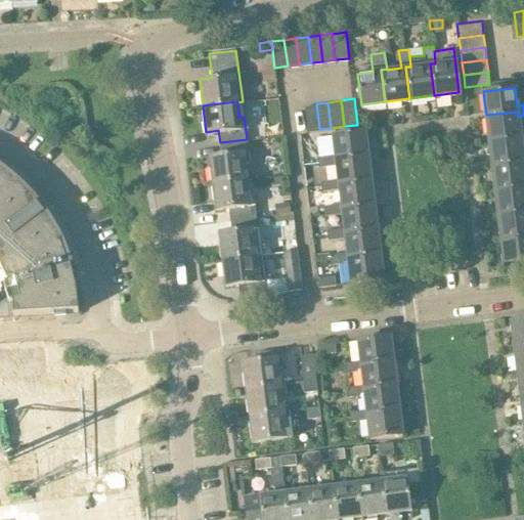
[(307,131),(319,129),(316,103),(304,104),(307,131)]
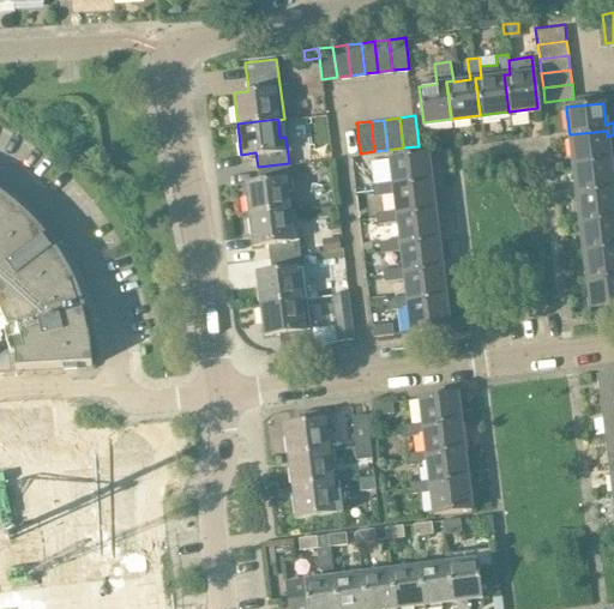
[(607,137),(607,131),(570,134),(573,163),(611,160),(611,166),(613,164),(613,152),(609,154),(607,137)]
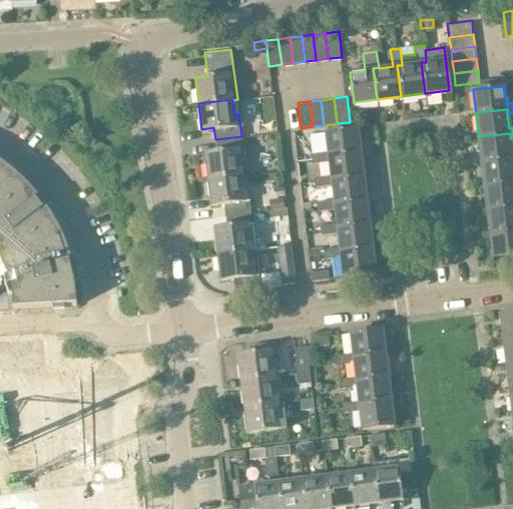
[(329,154),(360,150),(357,128),(326,132),(328,150),(311,152),(312,162),(329,159),(329,154)]
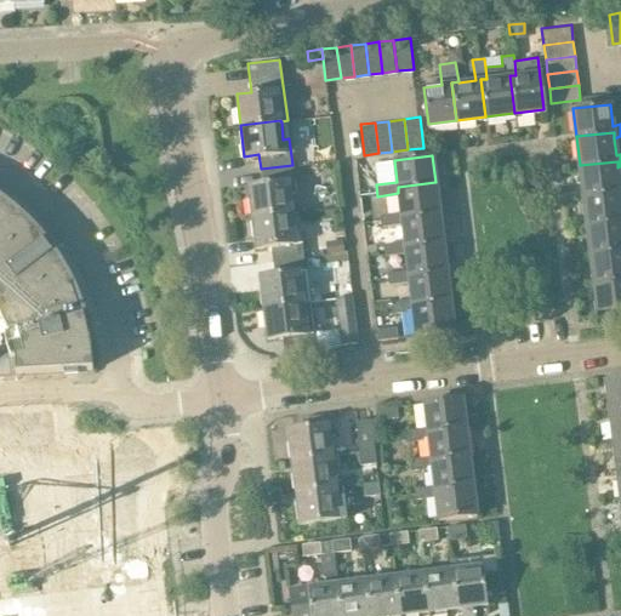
[(620,183),(617,167),(617,161),(580,165),(584,194),(620,189),(620,193),(620,183)]
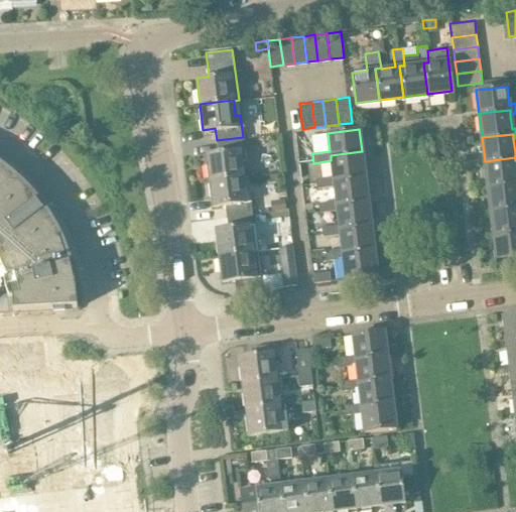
[(209,179),(243,175),(241,160),(246,159),(243,137),(217,140),(218,151),(206,153),(209,179)]
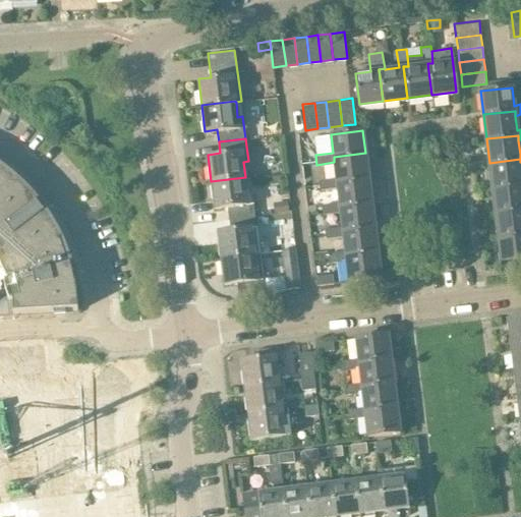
[(337,181),(368,178),(365,153),(334,157),(334,162),(336,176),(319,179),(320,189),(337,186),(337,181)]
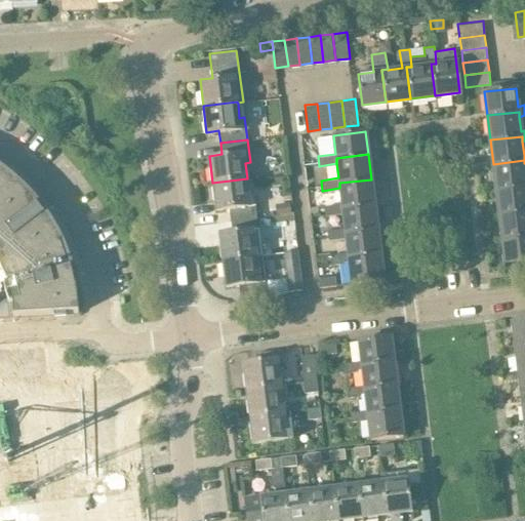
[(524,163),(524,160),(493,164),(496,189),(524,185),(524,163)]
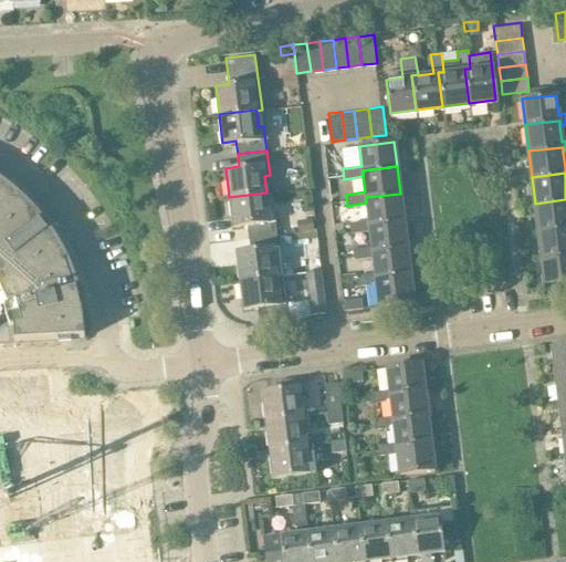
[(0,285),(12,311),(0,313),(0,341),(58,337),(58,341),(71,340),(71,336),(84,335),(83,323),(81,308),(74,283),(69,268),(63,255),(56,243),(50,233),(35,214),(24,201),(13,191),(4,185),(0,180),(0,285)]
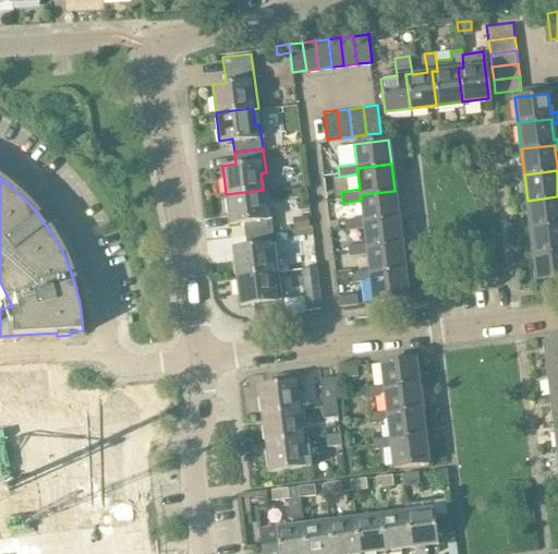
[(244,233),(273,230),(270,205),(265,206),(263,190),(226,194),(230,221),(243,220),(244,233)]
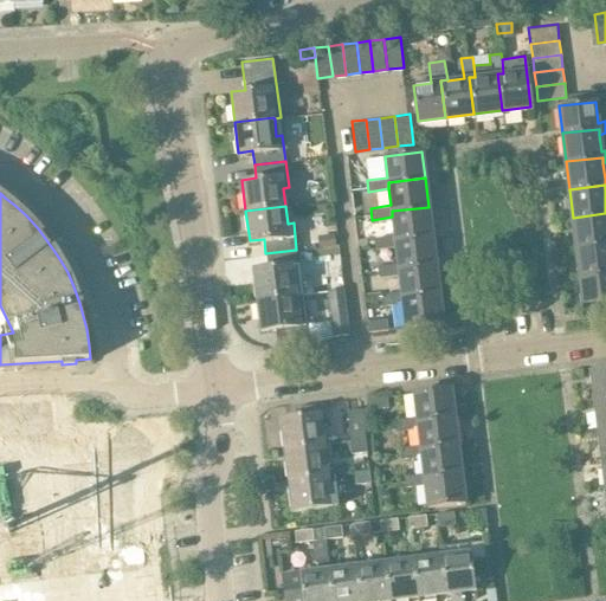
[(395,239),(432,234),(429,207),(392,211),(392,217),(394,233),(374,237),(375,247),(395,245),(395,239)]
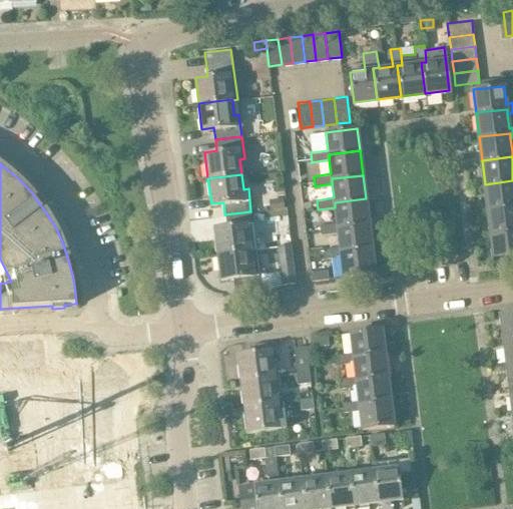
[(512,180),(485,184),(487,208),(512,204),(512,180)]
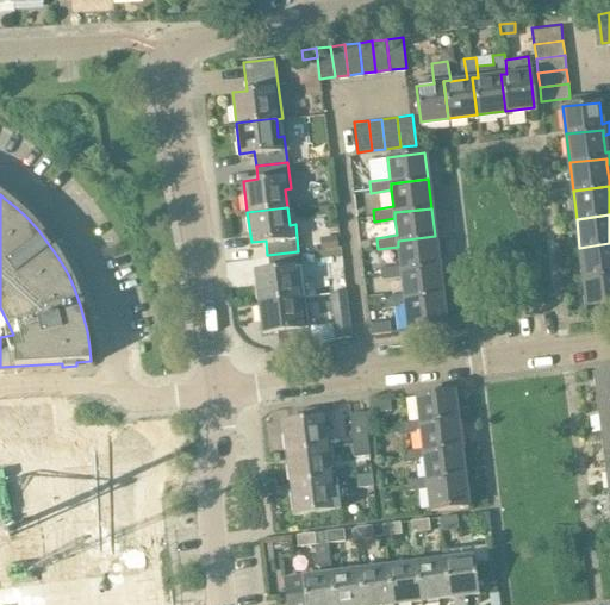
[(322,245),(336,244),(335,235),(321,237),(322,245)]
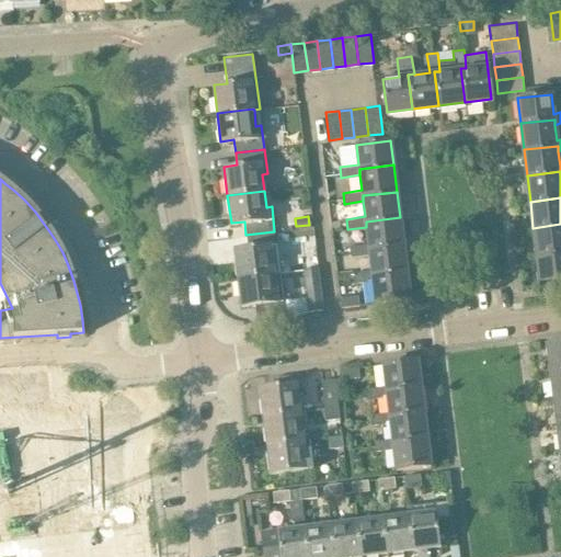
[(369,248),(402,243),(400,217),(366,222),(366,227),(368,242),(350,245),(351,256),(369,253),(369,248)]
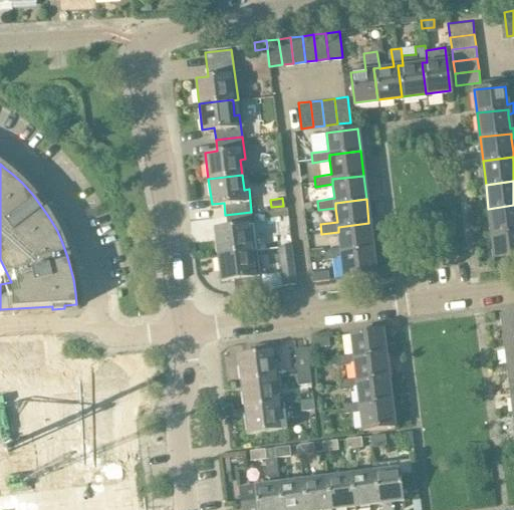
[(513,205),(488,209),(491,233),(513,229),(513,205)]
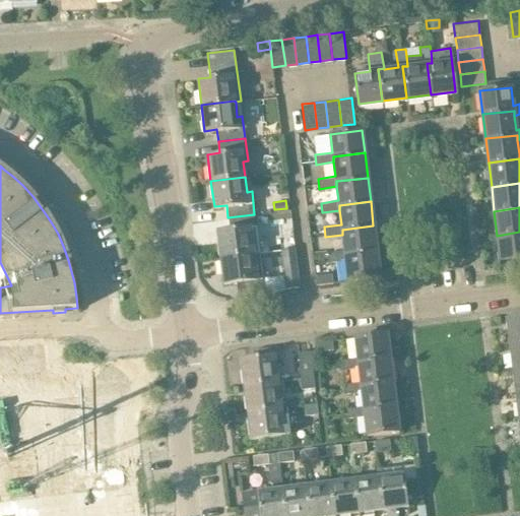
[(220,257),(259,252),(254,214),(228,217),(230,229),(216,230),(220,257)]
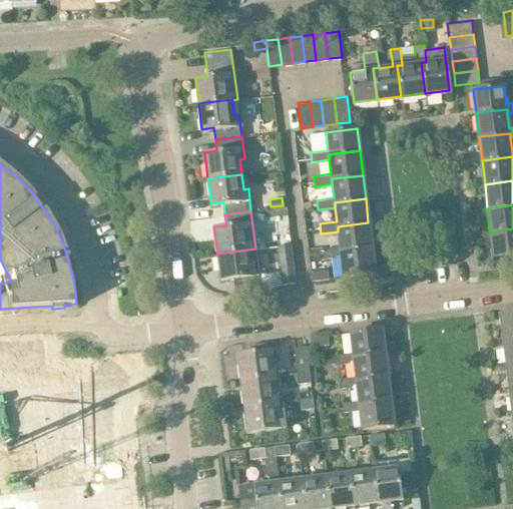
[(341,250),(371,246),(368,222),(338,226),(338,231),(340,245),(323,247),(324,258),(341,256),(341,250)]
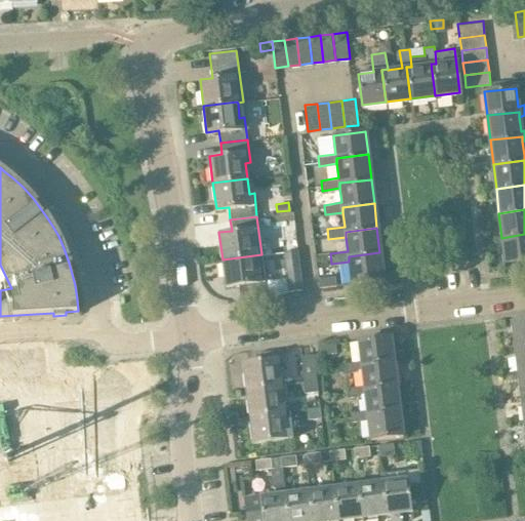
[(524,259),(524,234),(501,238),(505,263),(524,259)]
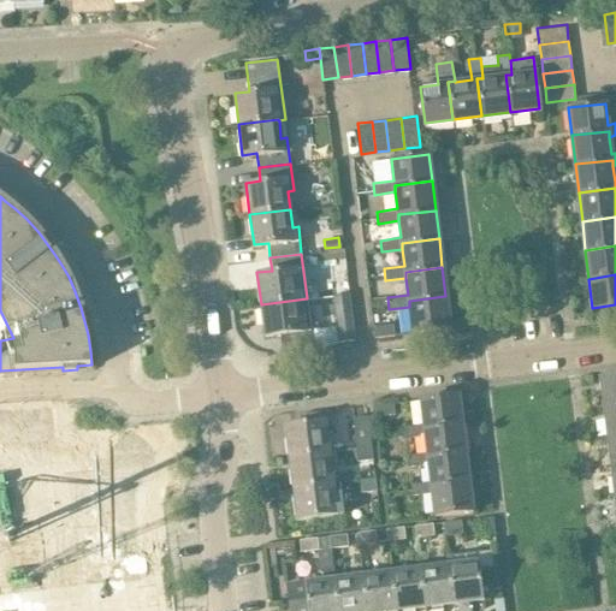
[(307,298),(261,304),(265,334),(279,332),(282,348),(313,343),(337,340),(355,338),(349,291),(332,294),(336,325),(311,327),(307,298)]
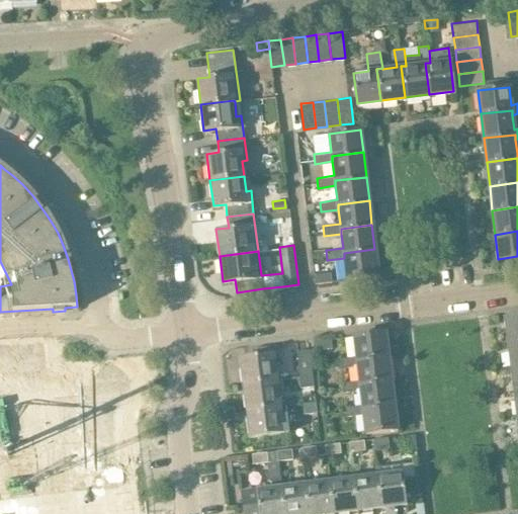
[(344,253),(344,258),(347,277),(377,273),(374,249),(344,253)]
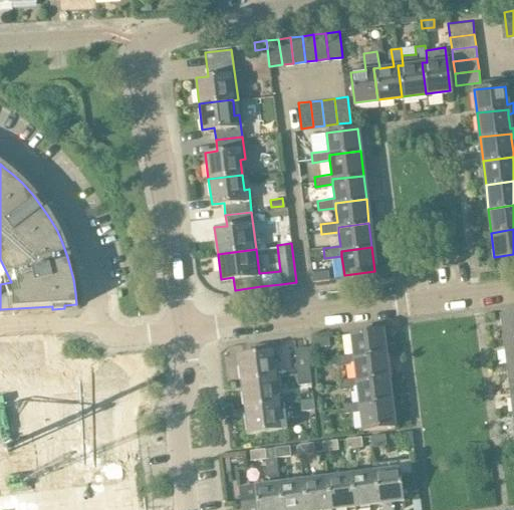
[(310,271),(312,280),(329,278),(328,269),(310,271)]
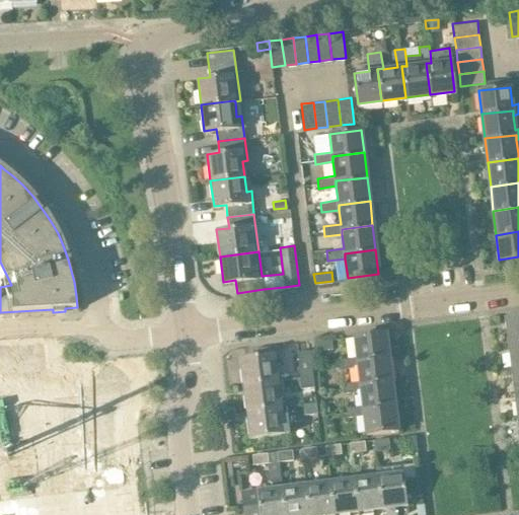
[(518,314),(505,317),(508,342),(518,340),(518,314)]
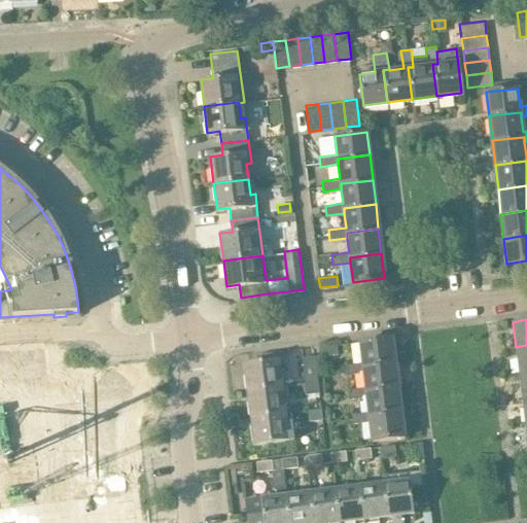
[(359,341),(361,361),(362,367),(395,362),(392,337),(359,341)]
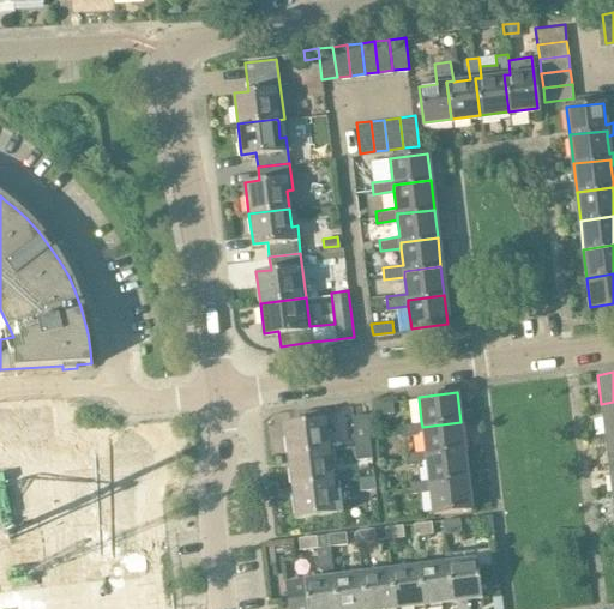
[(373,414),(393,411),(392,399),(371,402),(373,414)]
